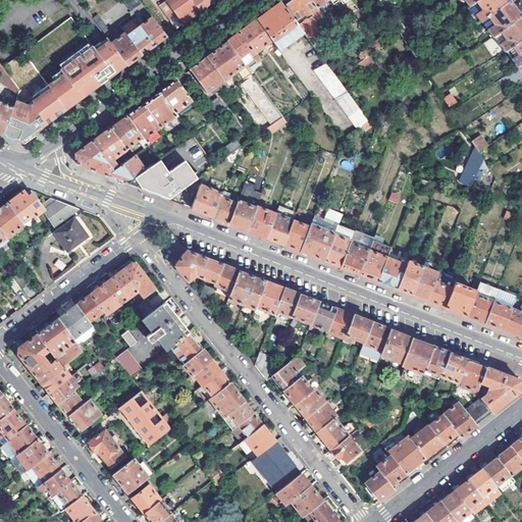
[(138,0),(123,0),(123,1),(131,12),(141,4),(138,0)]
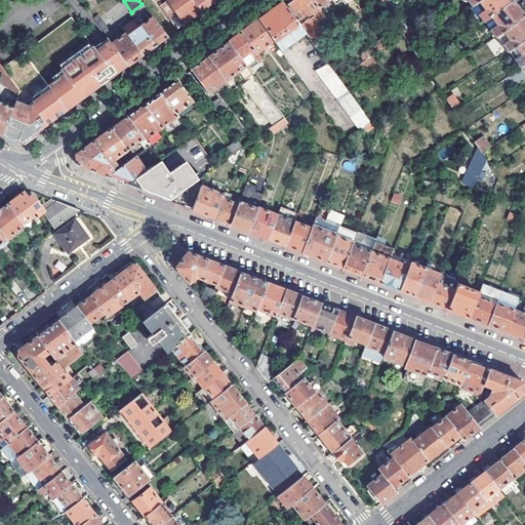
[(192,0),(167,0),(166,1),(184,25),(192,18),(201,11),(192,0)]
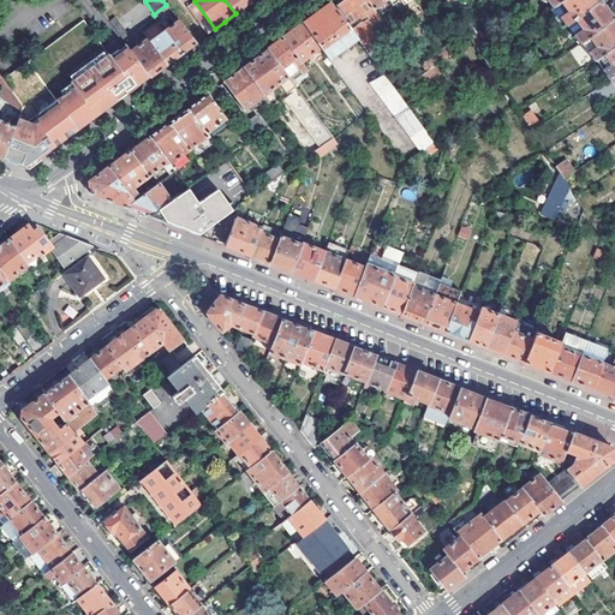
[(225,0),(236,13),(239,11),(252,0),(225,0)]
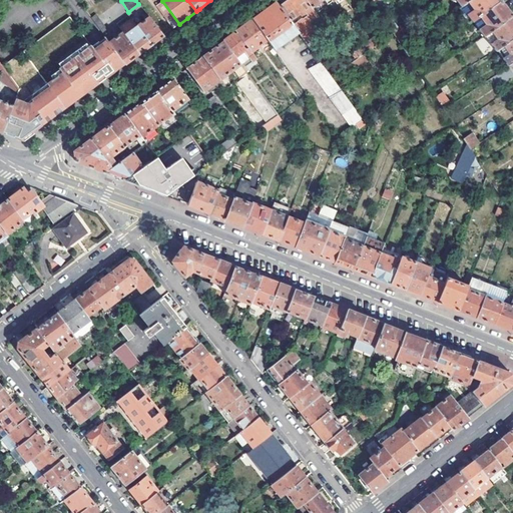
[(310,6),(305,0),(279,0),(276,2),(290,20),(310,6)]
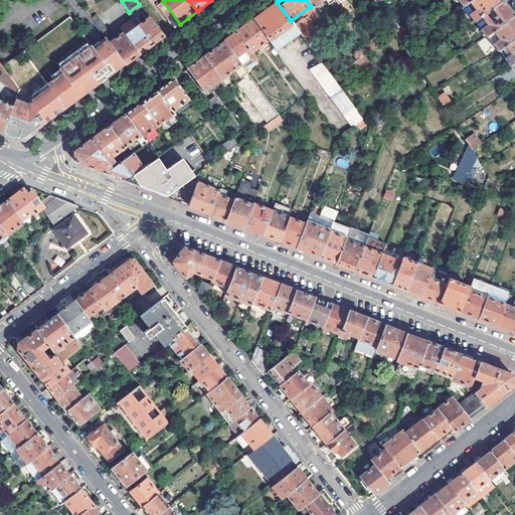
[(376,0),(375,1),(386,17),(391,13),(381,0),(376,0)]
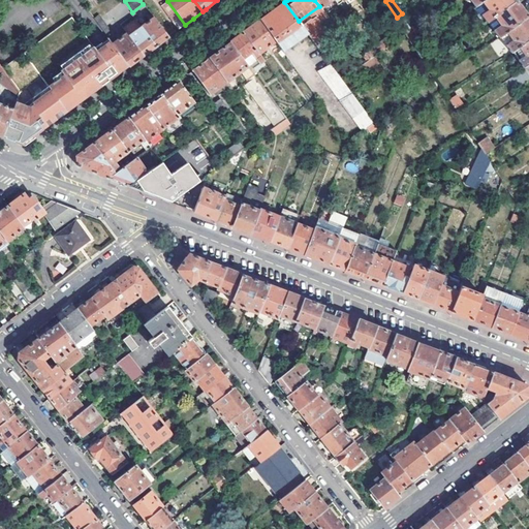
[(487,21),(517,0),(516,0),(483,0),(474,6),(487,22),(487,21)]
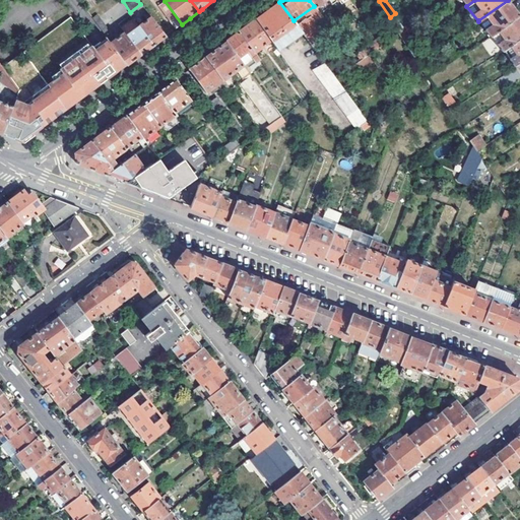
[(492,35),(519,15),(508,0),(478,20),(490,36),(492,35)]
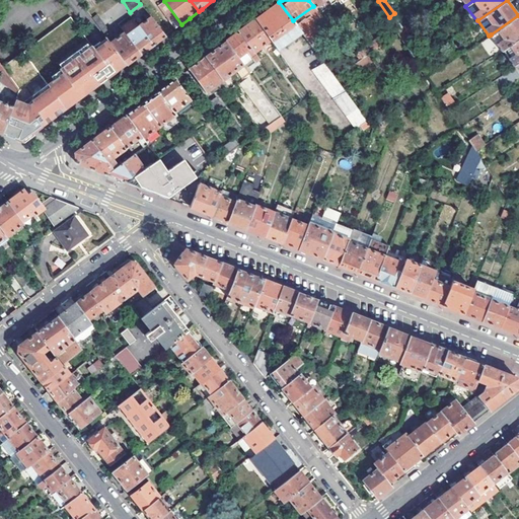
[(157,6),(174,29),(181,24),(164,1),(157,6)]
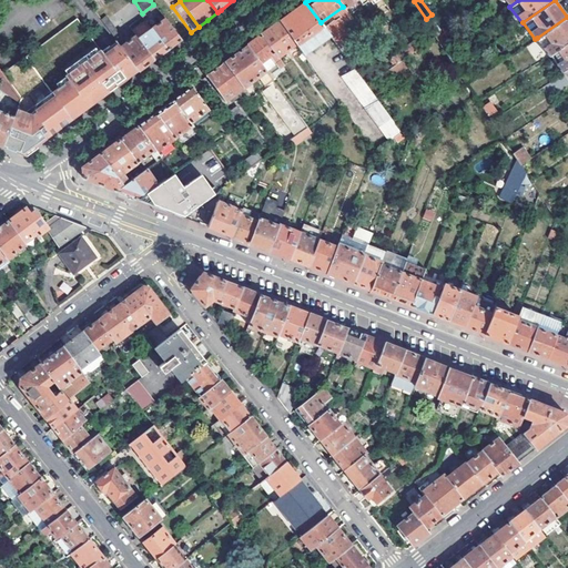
[(321,22),(305,2),(290,14),(280,22),(295,44),(303,54),(330,36),(324,29),(321,22)]
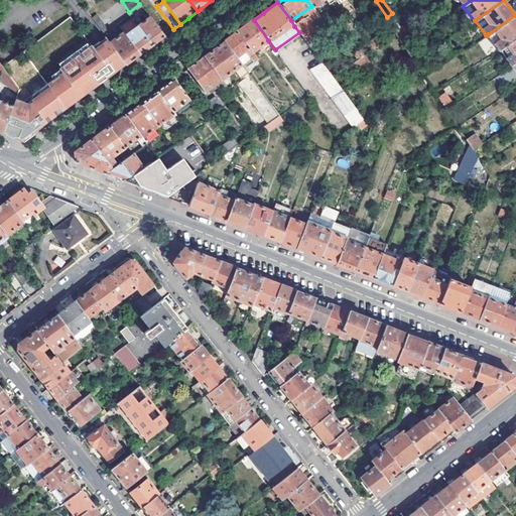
[(387,17),(397,31),(403,27),(392,13),(387,17)]
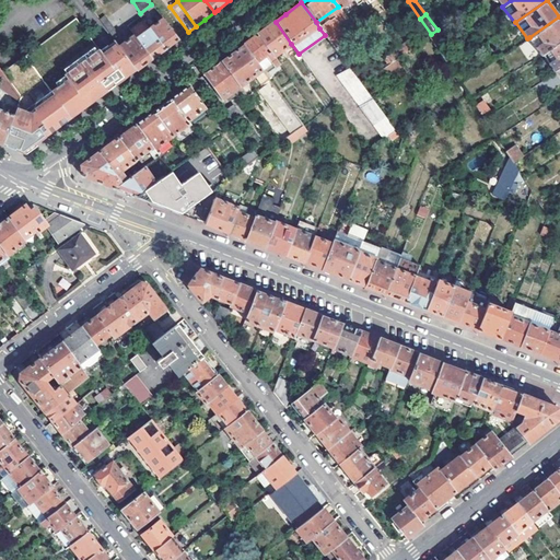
[(98,21),(112,39),(117,35),(104,16),(98,21)]
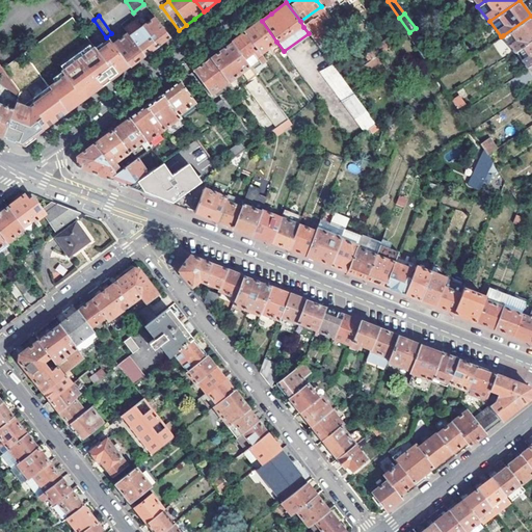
[(515,50),(531,38),(531,16),(503,35),(514,51),(515,50)]
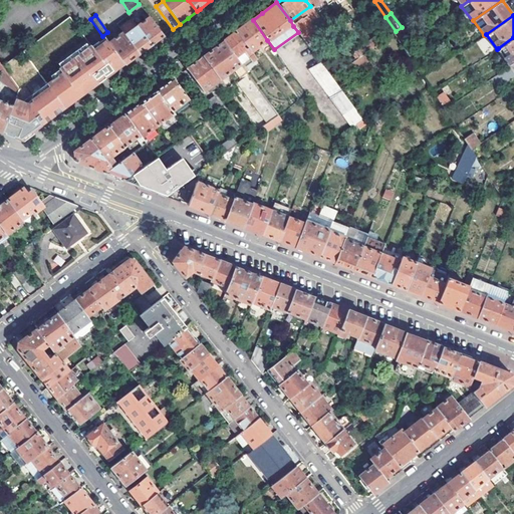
[(71,18),(24,52),(65,108),(104,79),(124,65),(108,44),(104,38),(93,46),(71,18)]
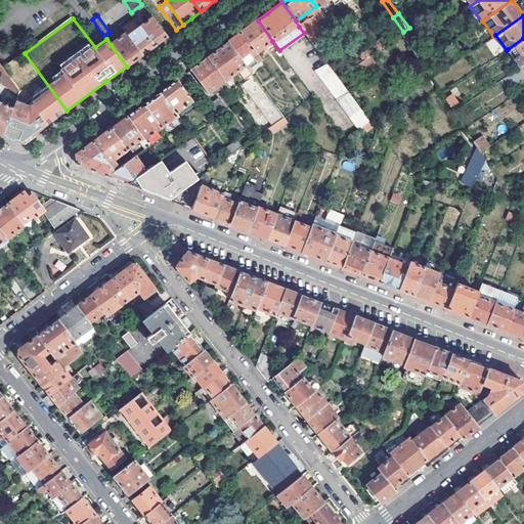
[(136,18),(122,27),(126,34),(140,25),(136,18)]
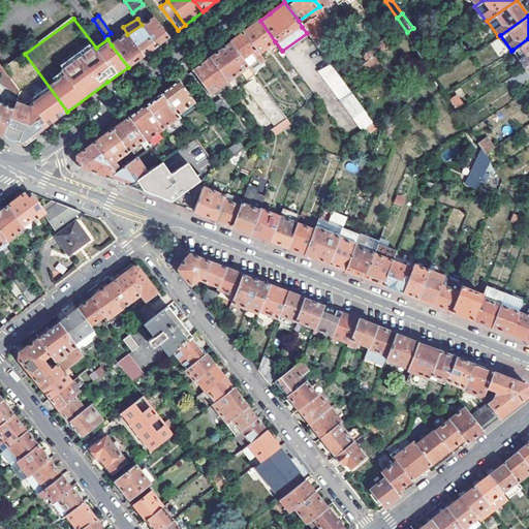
[(167,37),(154,19),(142,28),(155,47),(158,43),(167,37)]
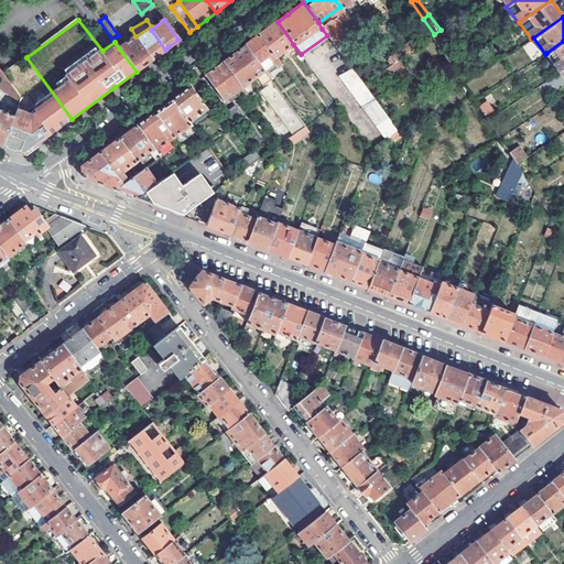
[(349,43),(333,20),(322,29),(327,35),(338,51),(349,43)]
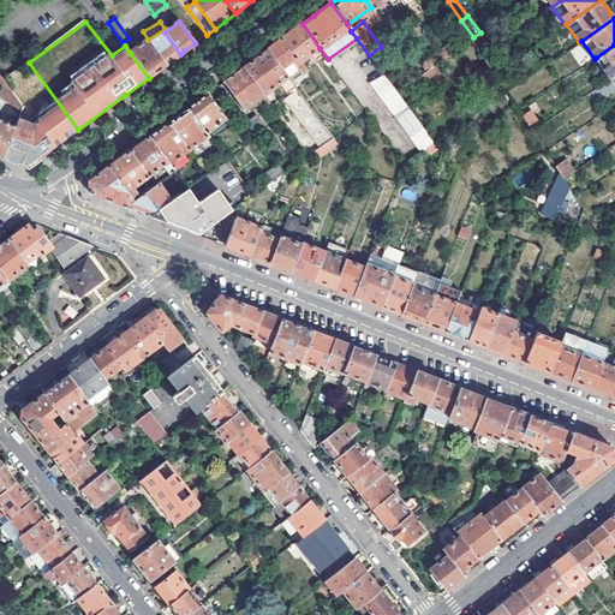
[(320,48),(303,24),(287,35),(284,39),(300,63),(320,48)]
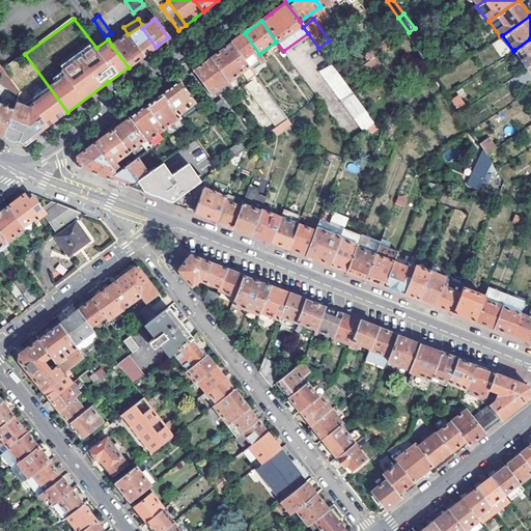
[(156,47),(142,28),(130,37),(143,56),(152,49),(156,47)]
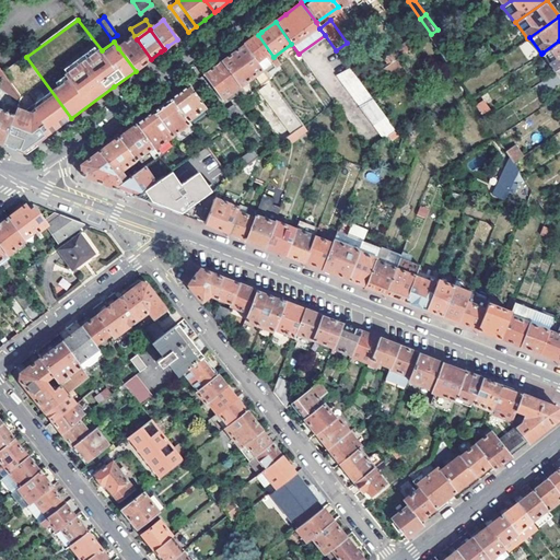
[(273,57),(258,35),(246,44),(243,45),(258,66),(260,63),(258,61),(266,56),(270,62),(276,58),(273,57)]
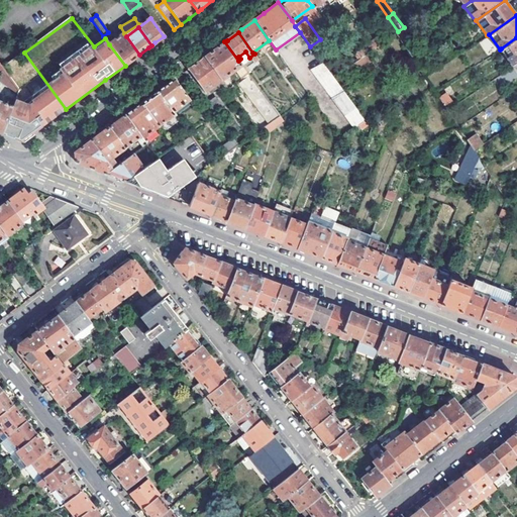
[(126,36),(124,33),(109,44),(125,66),(128,63),(139,55),(126,36)]
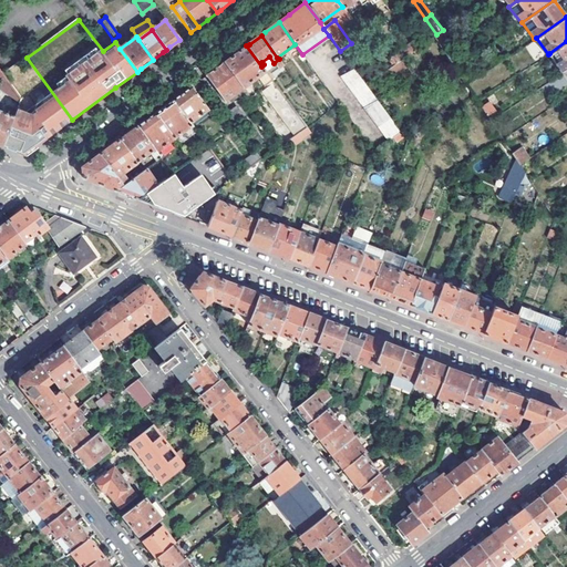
[(535,61),(544,54),(535,40),(525,47),(535,61)]
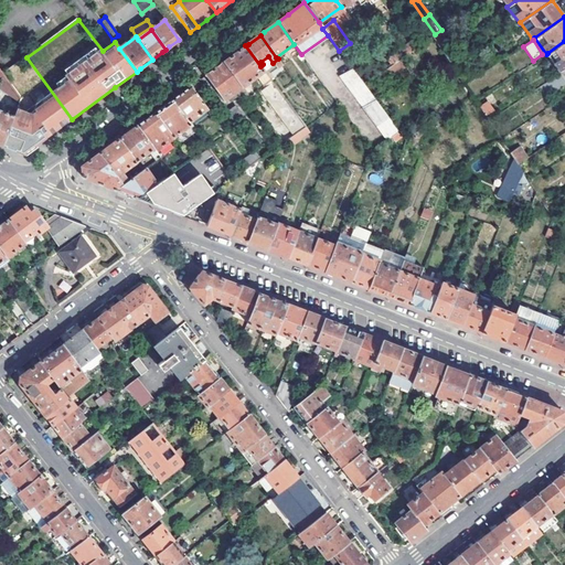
[(564,70),(564,41),(547,53),(561,73),(564,70)]
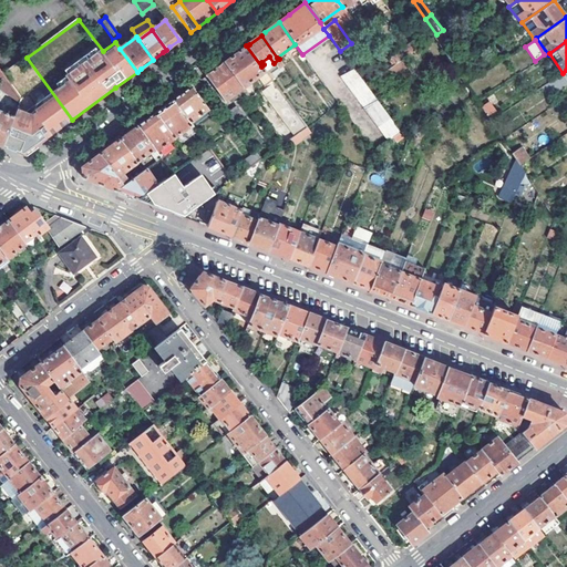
[(445,51),(456,68),(467,60),(456,44),(445,51)]
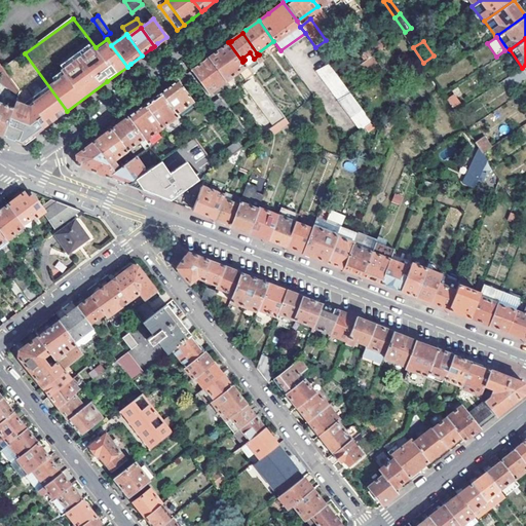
[(242,62),(228,42),(213,54),(208,58),(225,81),(239,71),(246,80),(241,82),(246,88),(242,90),(251,102),(265,92),(242,62)]
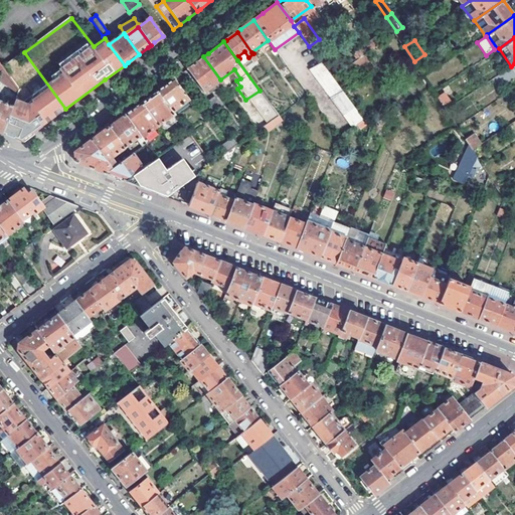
[(358,60),(366,54),(362,48),(354,54),(358,60)]
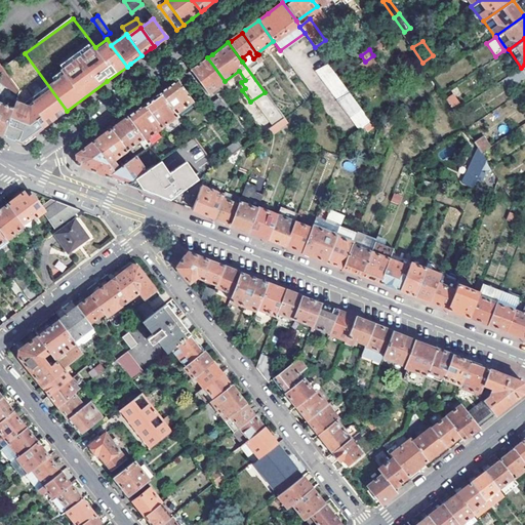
[(29,106),(44,127),(48,124),(67,111),(25,53),(2,71),(29,106)]
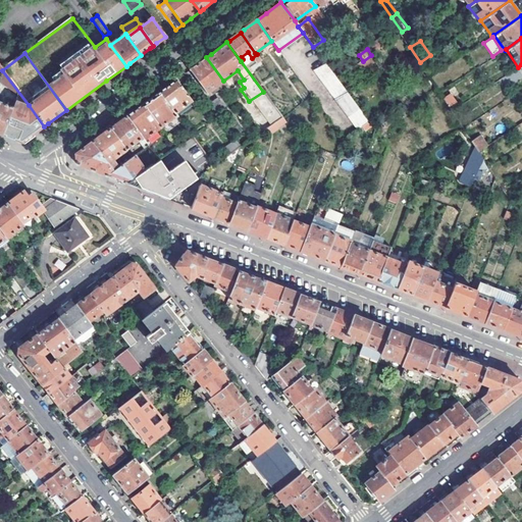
[(357,73),(375,60),(371,55),(363,61),(358,64),(353,68),(357,73)]
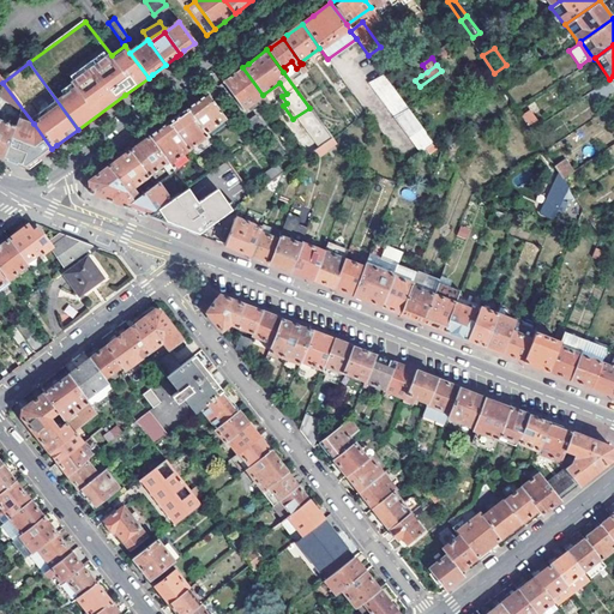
[(263,95),(242,67),(223,82),(244,110),(263,95)]
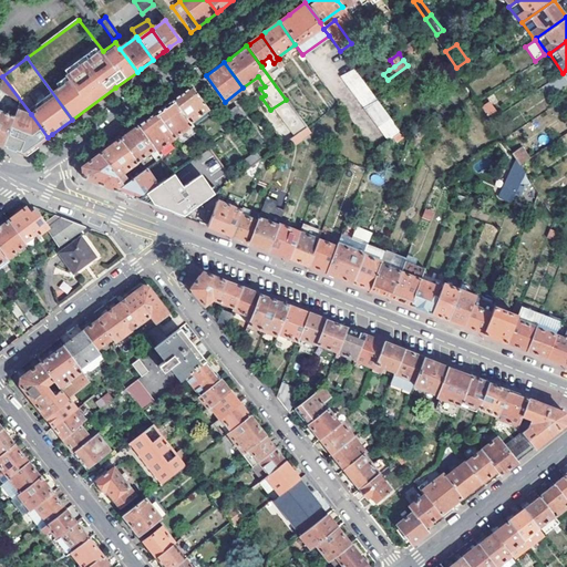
[(353,65),(340,75),(388,142),(401,131),(353,65)]
